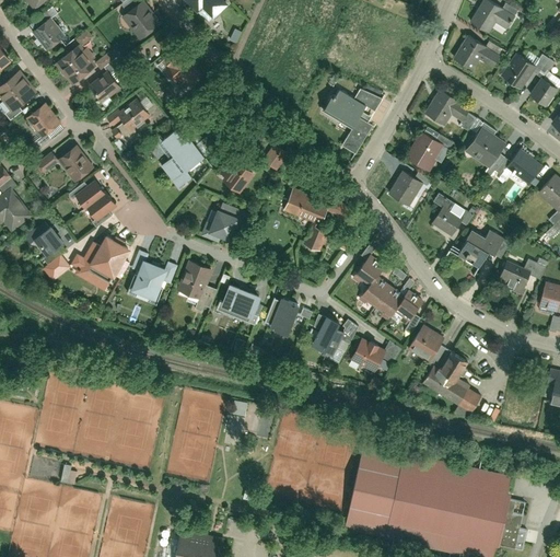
[(48,0),(24,0),(34,12),(48,0)]
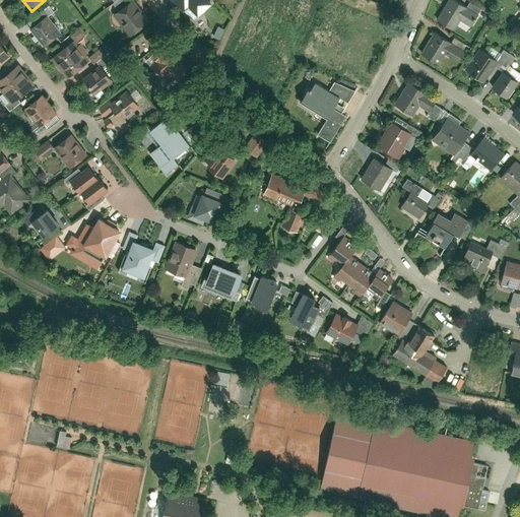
[(130,37),(149,21),(131,0),(129,0),(112,14),(130,37)]
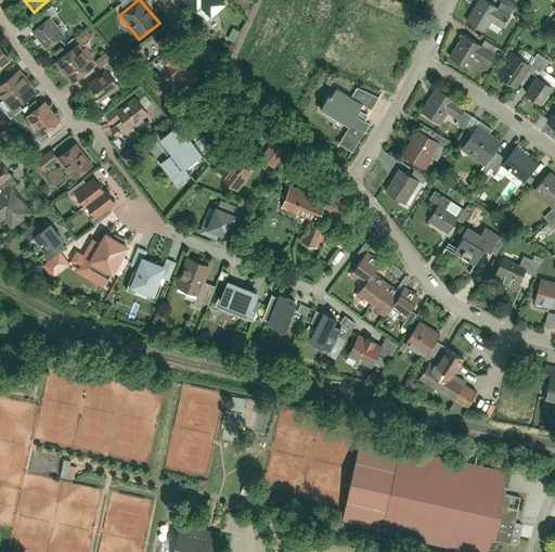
[(222,0),(181,0),(197,15),(201,12),(211,21),(227,4),(222,0)]
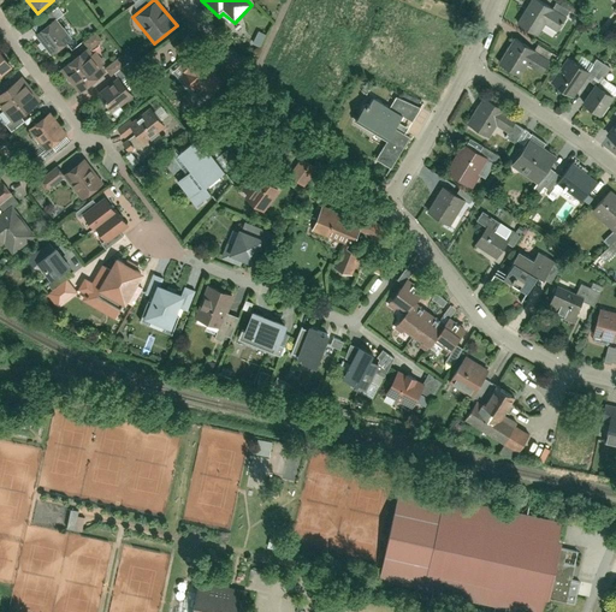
[(535,0),(531,0),(516,27),(538,39),(545,27),(557,35),(567,19),(535,0)]
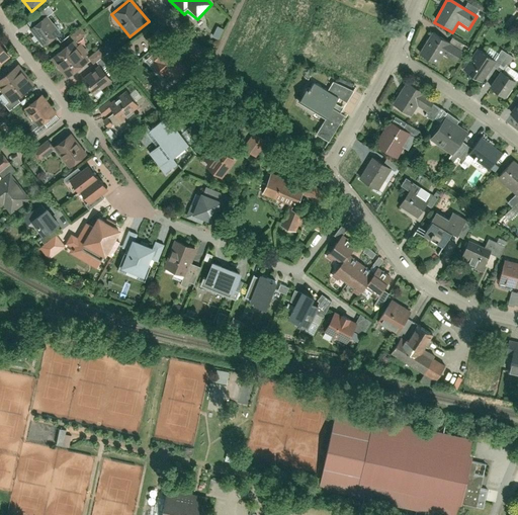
[(60,33),(46,15),(28,29),(44,48),(60,33)]
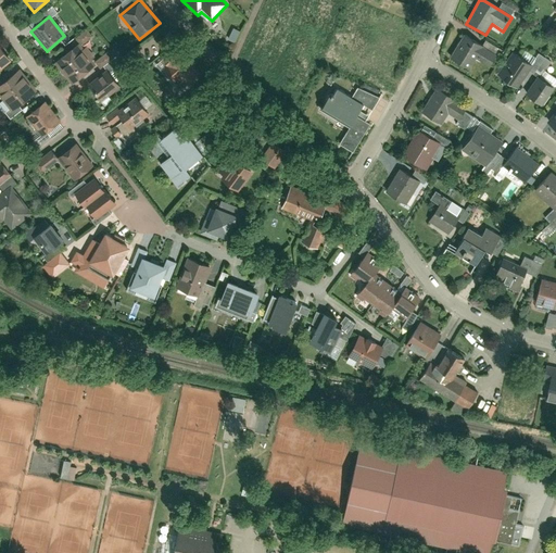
[(199,75),(193,68),(198,65),(169,33),(158,44),(166,53),(161,59),(168,67),(164,71),(174,82),(180,77),(187,85),(199,75)]
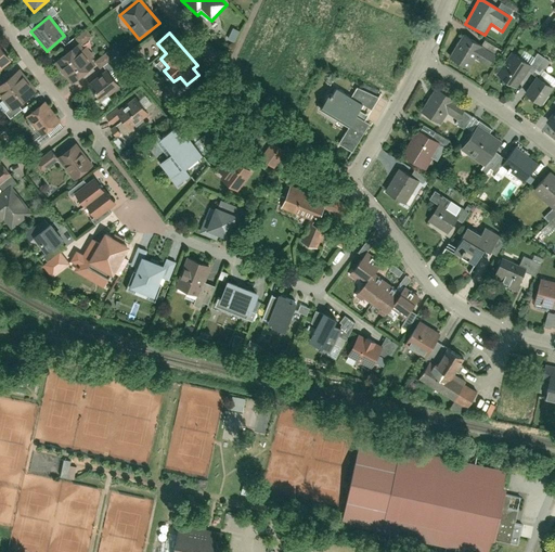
[(463,36),(449,59),(469,72),(475,61),(488,68),(495,55),(463,36)]
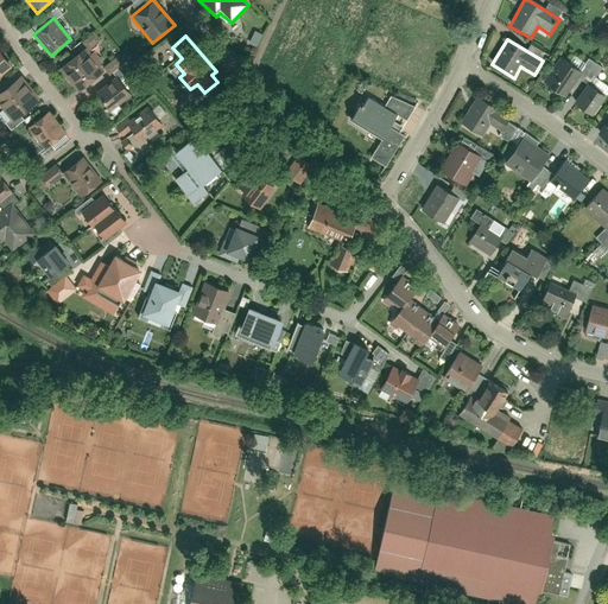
[(84,45),(59,64),(70,78),(95,61),(84,45)]
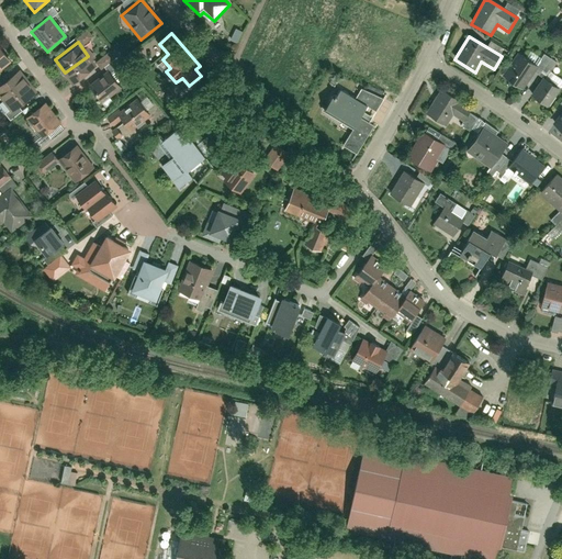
[(0,70),(11,63),(0,47),(0,70)]
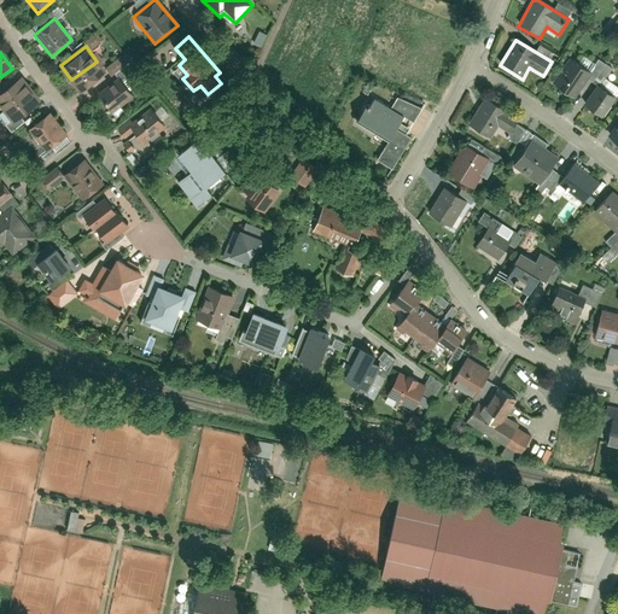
[(553,83),(575,98),(592,72),(570,58),(553,83)]
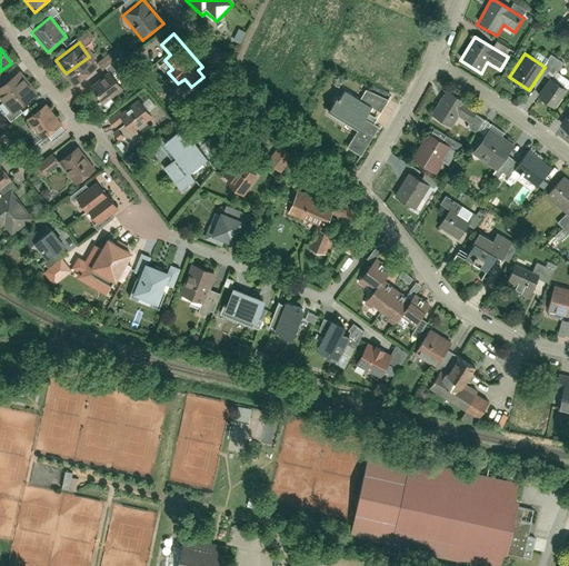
[(89,57),(66,73),(76,87),(99,70),(89,57)]
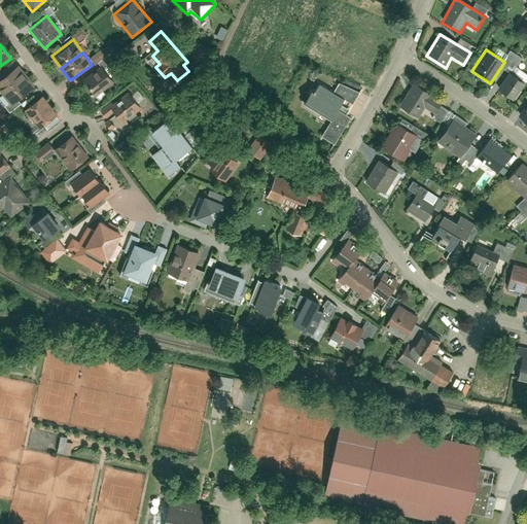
[(25,77),(15,65),(0,76),(0,86),(4,93),(25,77)]
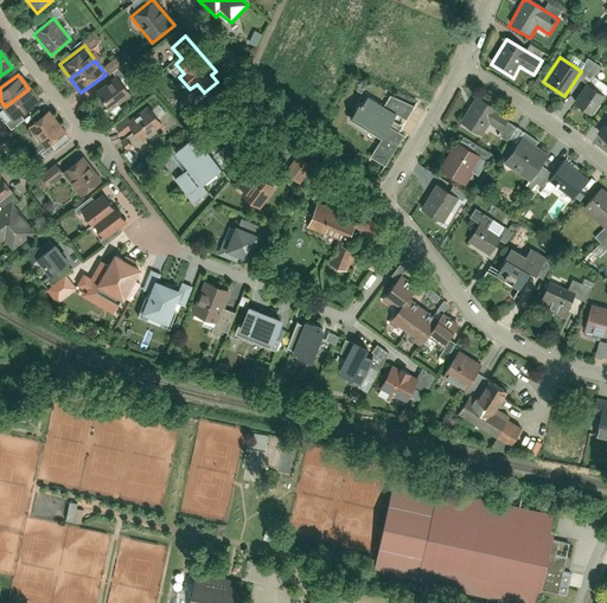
[(131,96),(116,77),(97,92),(112,110),(131,96)]
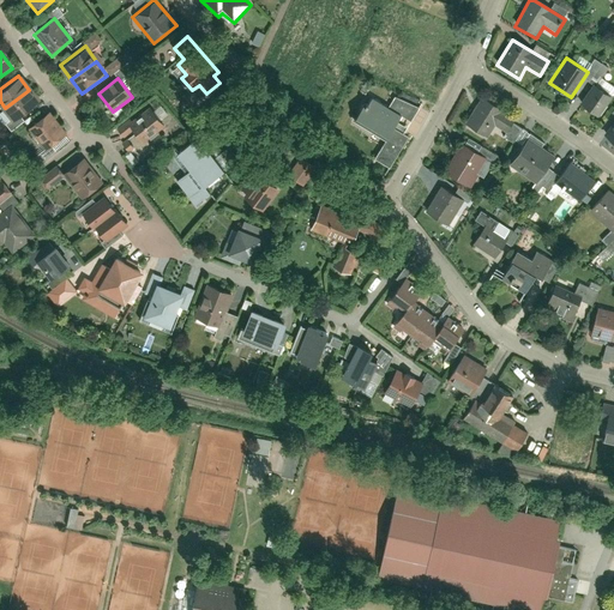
[(581,106),(599,118),(613,96),(595,84),(581,106)]
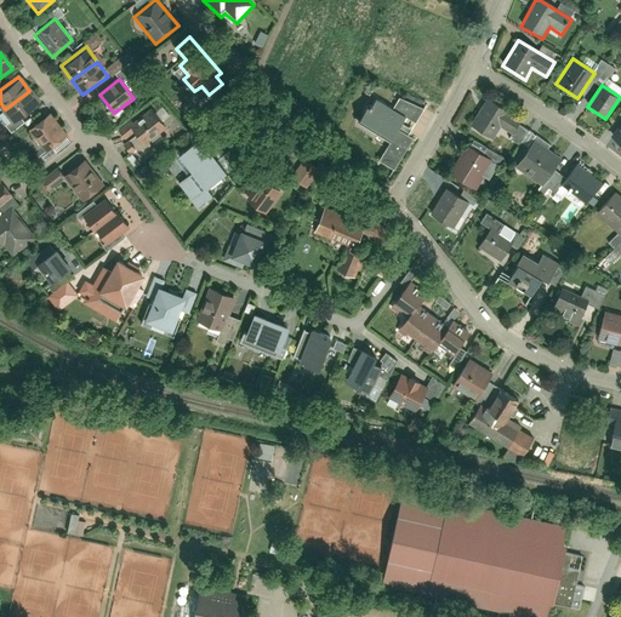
[(40,106),(29,91),(5,109),(16,124),(40,106)]
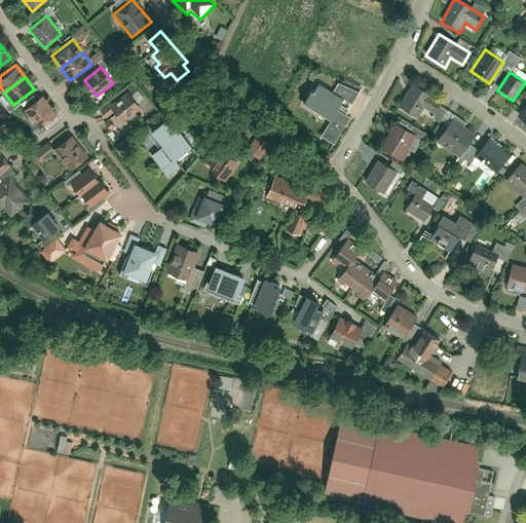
[(321,137),(334,145),(350,118),(345,115),(359,92),(340,81),(334,91),(316,81),(303,103),(331,119),(321,137)]
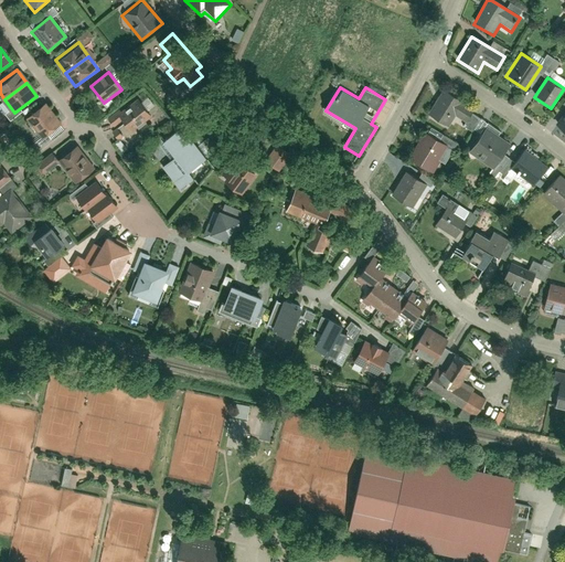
[(465,123),(473,109),(444,89),(427,114),(448,128),(456,117),(465,123)]
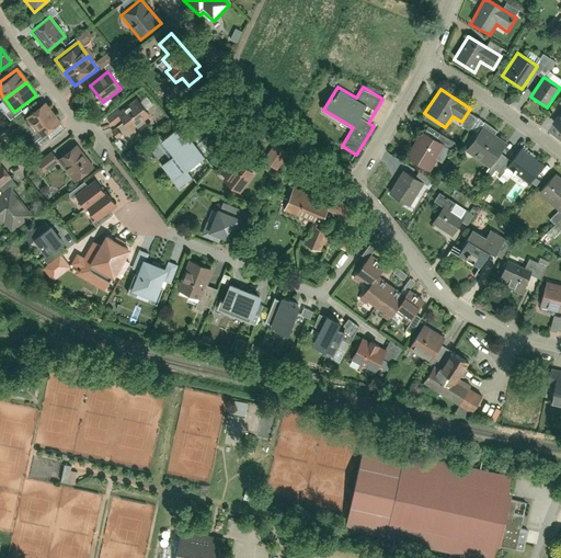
[(124,122),(132,132),(150,116),(136,99),(121,112),(118,109),(106,118),(115,128),(124,122)]
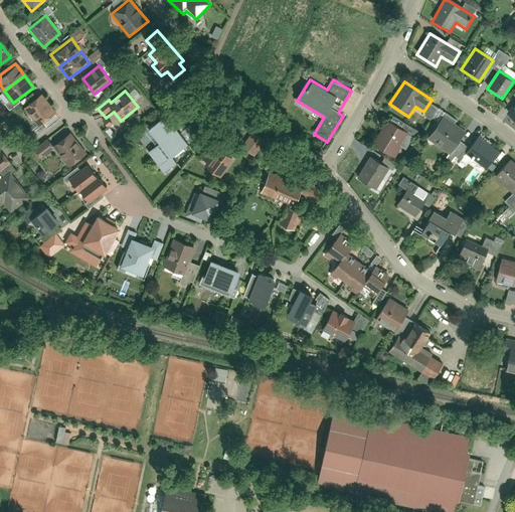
[(56,113),(42,95),(24,108),(37,126),(56,113)]
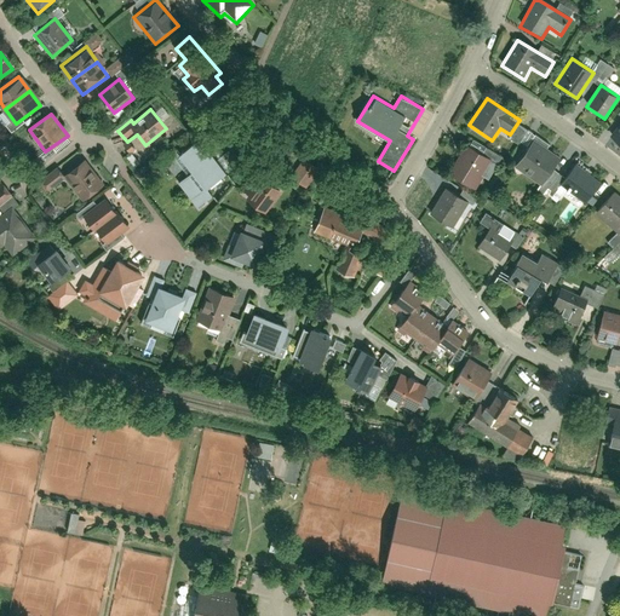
[(177,183),(196,208),(213,195),(207,188),(227,173),(200,137),(178,154),(191,172),(177,183)]
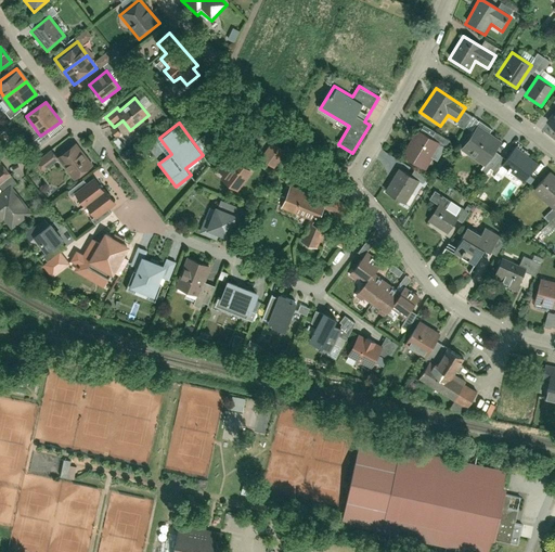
[(486,166),(502,142),(477,125),(461,149),(486,166)]
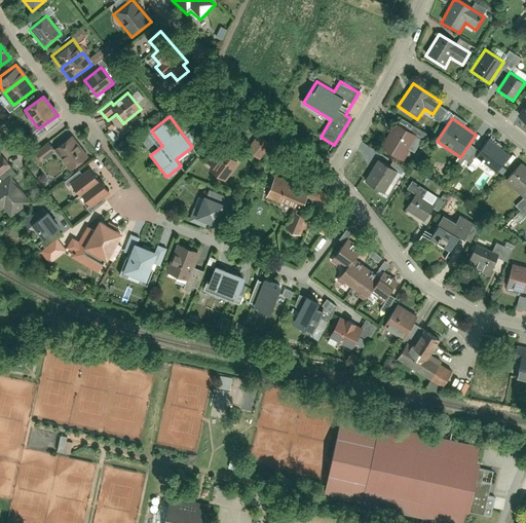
[(396,122),(380,147),(404,161),(418,137),(396,122)]
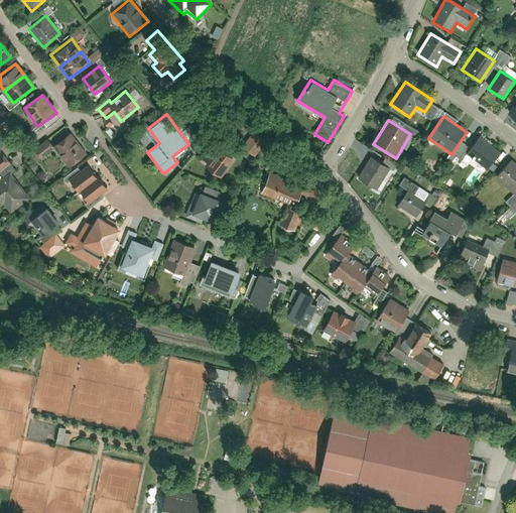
[(255,157),(266,141),(253,131),(241,147),(255,157)]
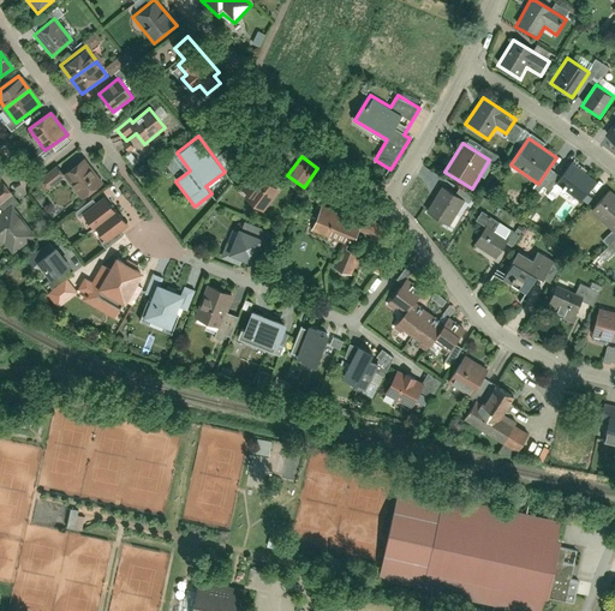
[(58,166),(41,179),(49,190),(65,179),(81,201),(103,183),(85,157),(63,173),(58,166)]
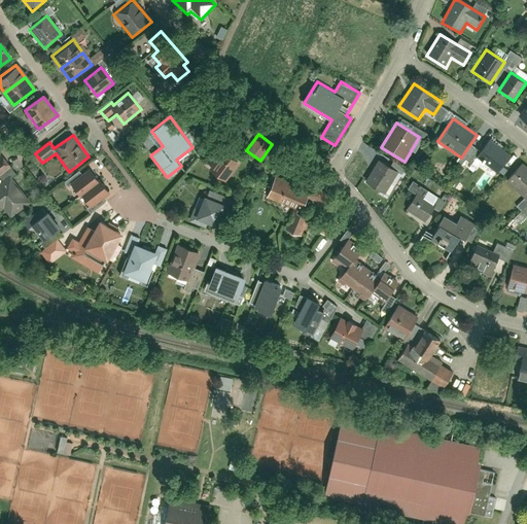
[(497,173),(512,155),(491,139),(477,155),(497,173)]
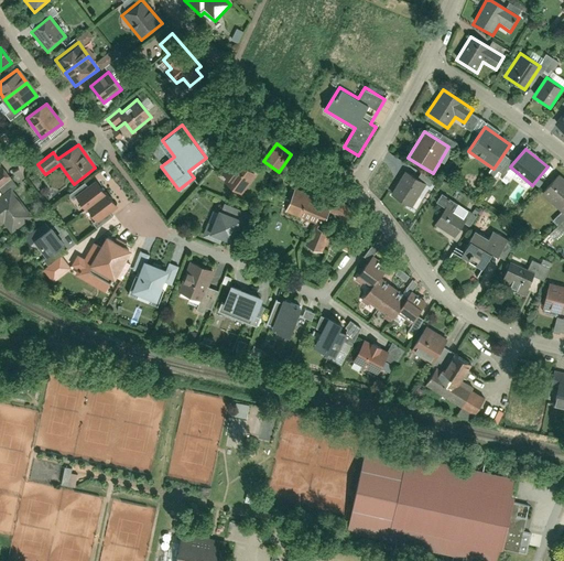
[(224,182),(241,194),(256,174),(248,169),(252,163),(235,151),(219,173),(227,179),(224,182)]
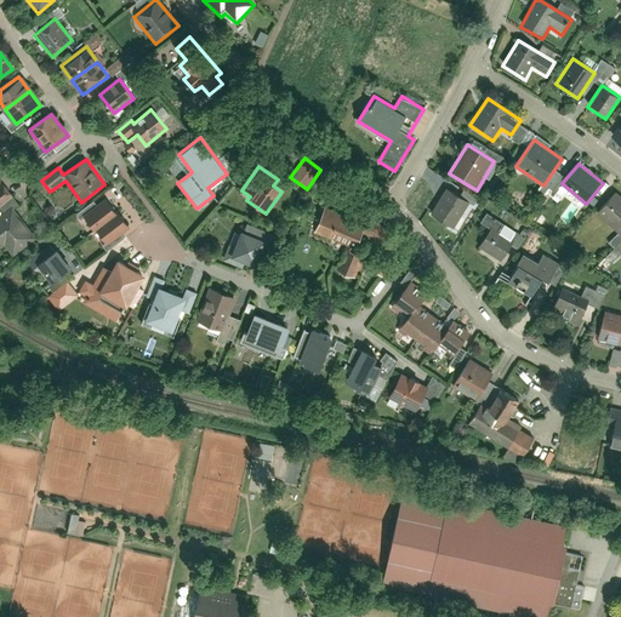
[(0,205),(12,196),(1,182),(0,183),(0,205)]
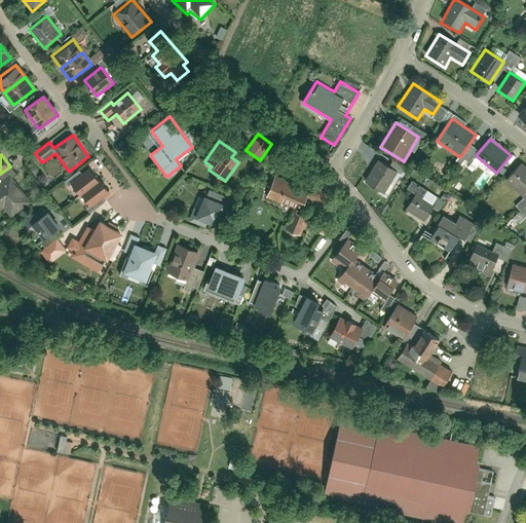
[(399,171),(377,158),(364,182),(385,194),(399,171)]
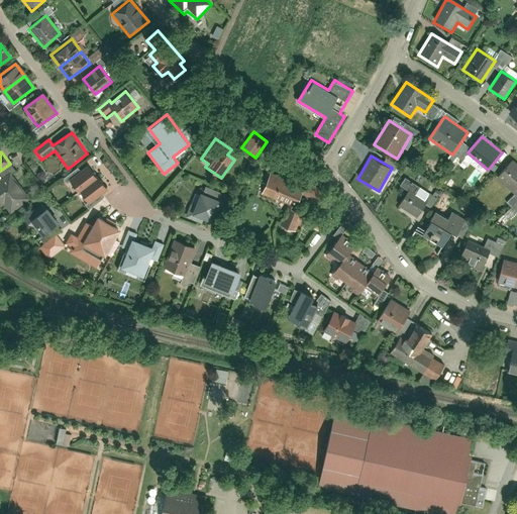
[(515,195),(516,193),(516,163),(513,161),(497,178),(515,195)]
